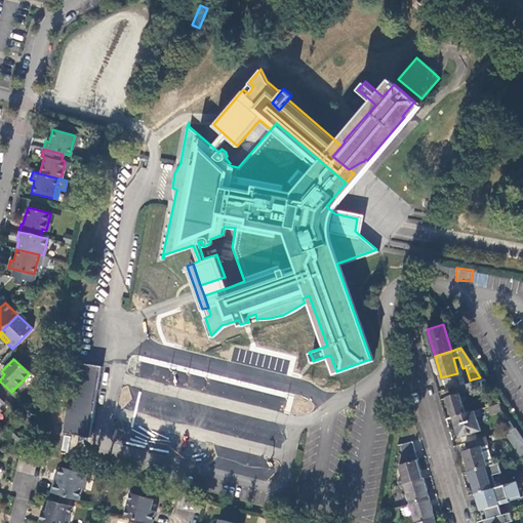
[(61,430),(88,435),(102,364),(87,361),(86,365),(83,364),(81,361),(74,359),(61,430)]
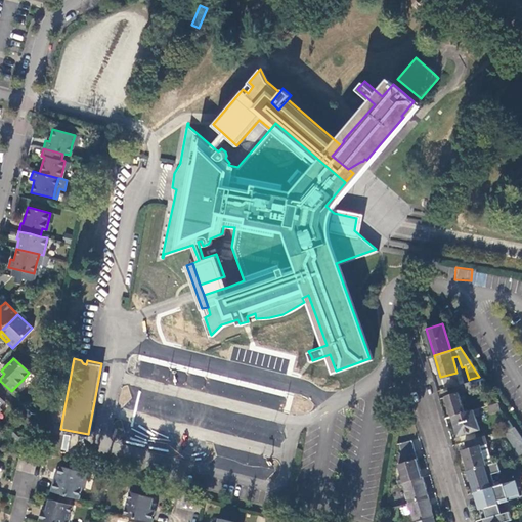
[(469,380),(459,382),(461,389),(473,385),(471,379),(469,380)]
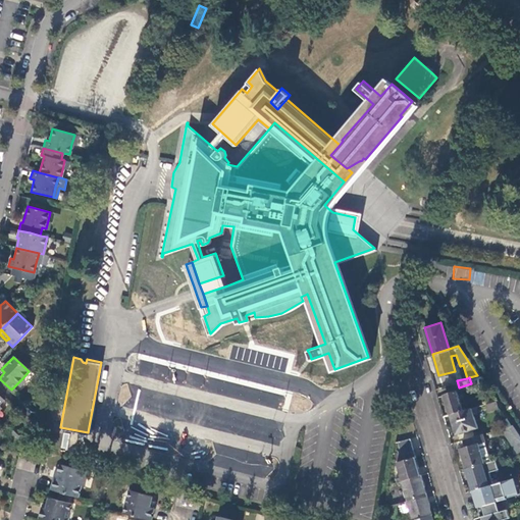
[(26,381),(22,378),(16,384),(19,387),(26,381)]
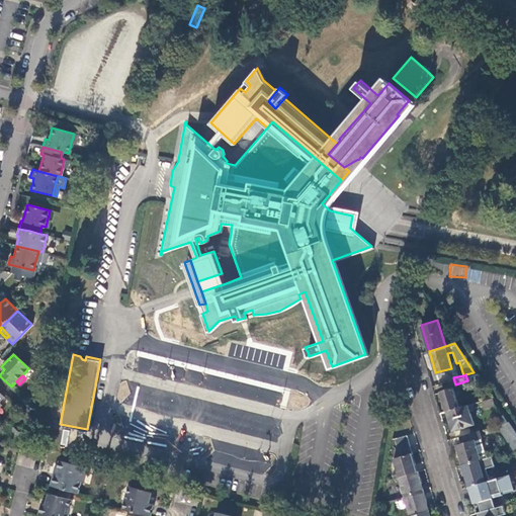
[(440,391),(446,410),(458,406),(452,387),(440,391)]
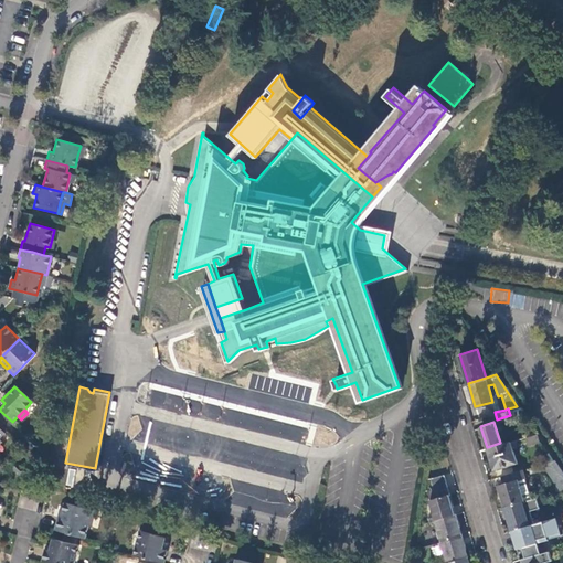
[(529,442),(540,438),(535,433),(528,435),(529,442)]
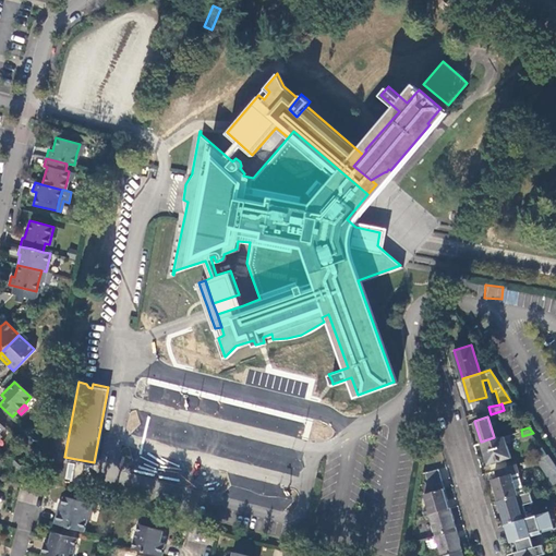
[(511,432),(504,435),(507,447),(516,445),(511,432)]
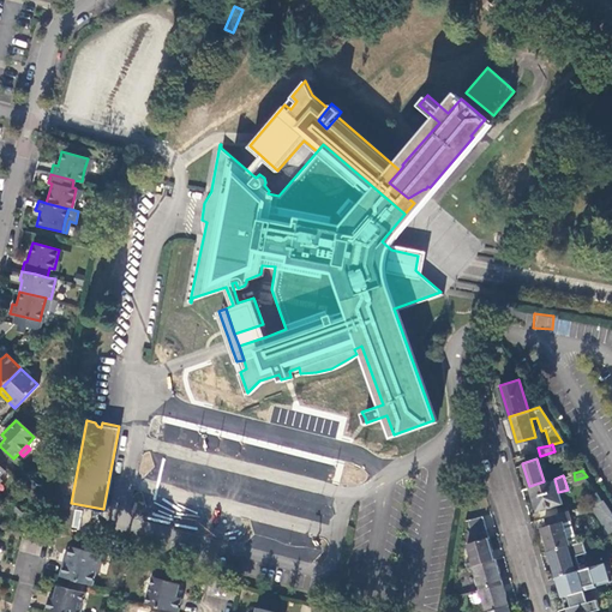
[(544,481),(529,486),(535,509),(562,502),(558,492),(555,479),(544,481)]
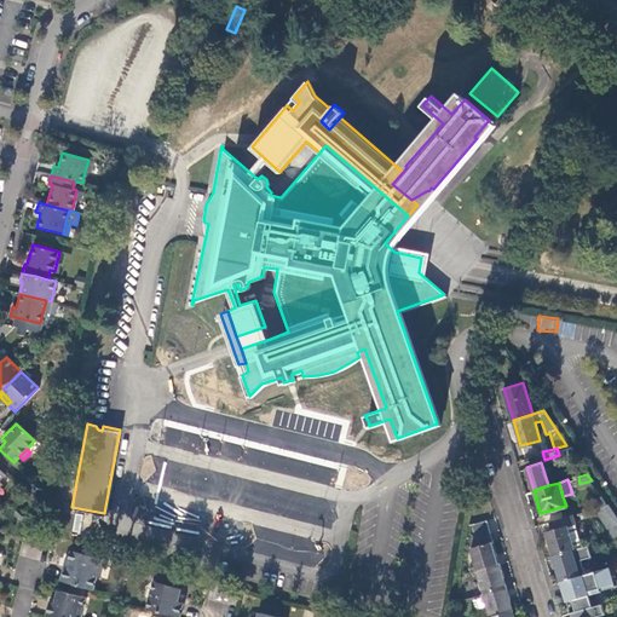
[(616,518),(607,503),(594,507),(613,536),(616,534),(616,518)]
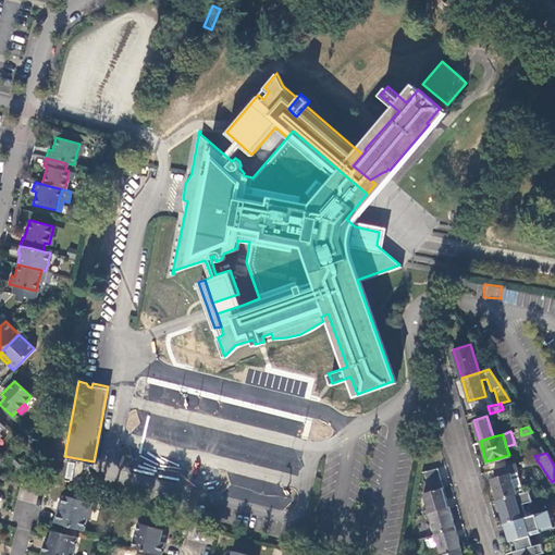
[(23,463),(15,455),(11,460),(17,467),(23,463)]
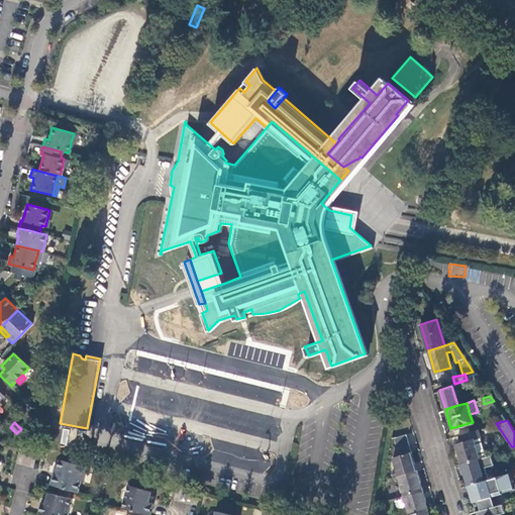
[(455,443),(461,461),(479,456),(474,438),(480,436),(477,428),(460,433),(464,440),(458,442),(455,443)]
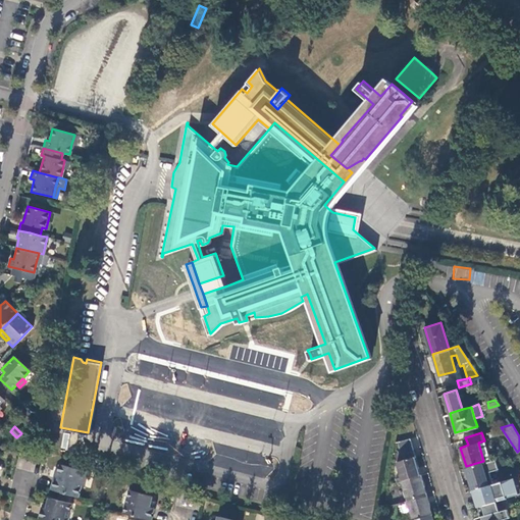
[(484,440),(478,443),(483,461),(489,460),(484,440)]
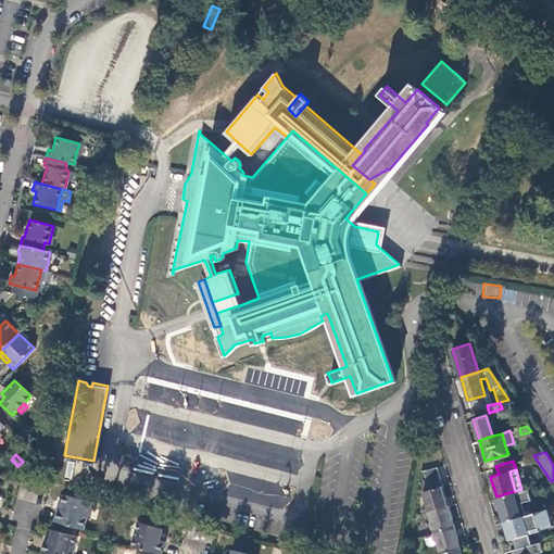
[(423,491),(441,486),(439,476),(423,481),(423,491)]
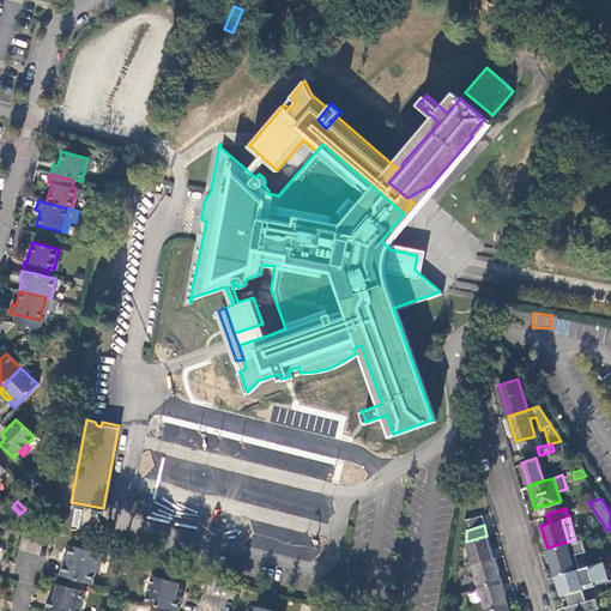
[(472,563),(494,557),(487,536),(466,542),(472,563)]
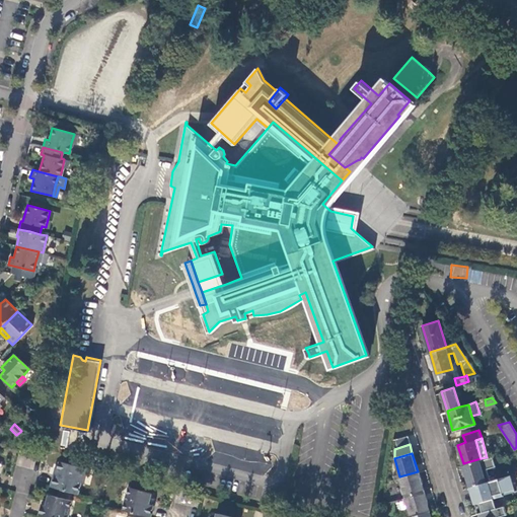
[(495,464),(493,455),(487,457),(481,458),(463,463),(469,486),(490,479),(487,467),(495,464)]
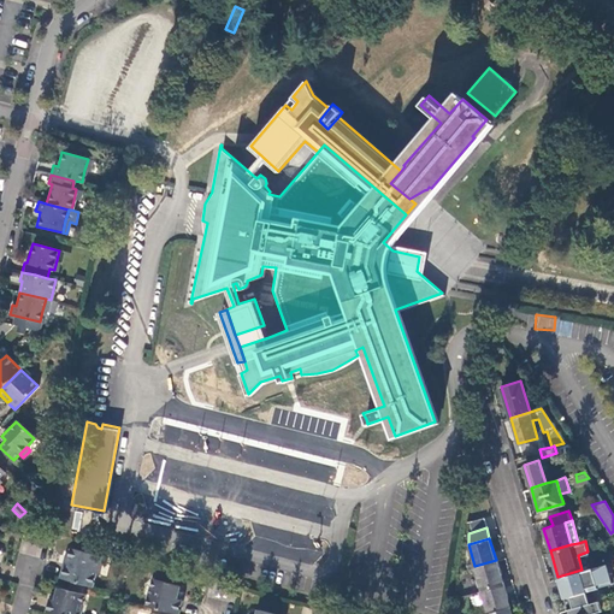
[(64,562),(59,578),(93,586),(96,573),(101,555),(70,548),(66,564),(64,562)]
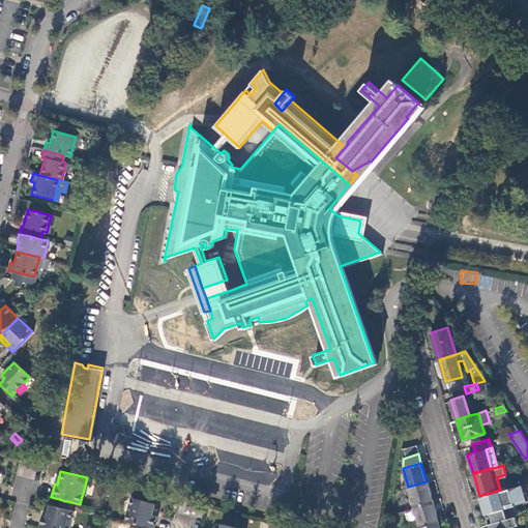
[(408,487),(413,506),(432,501),(427,481),(408,487)]
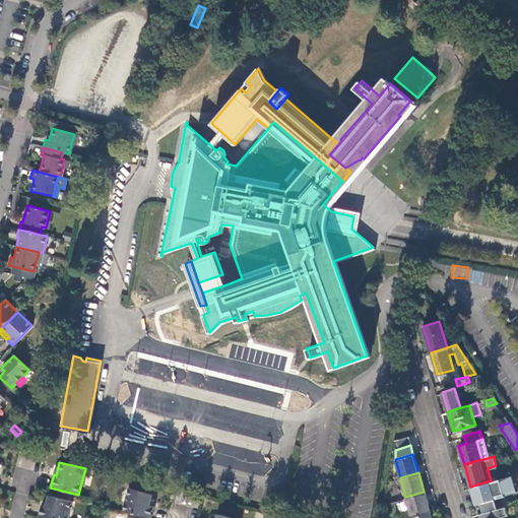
[(491,480),(470,487),(478,514),(479,514),(497,509),(495,499),(504,496),(503,493),(515,489),(511,474),(491,480)]
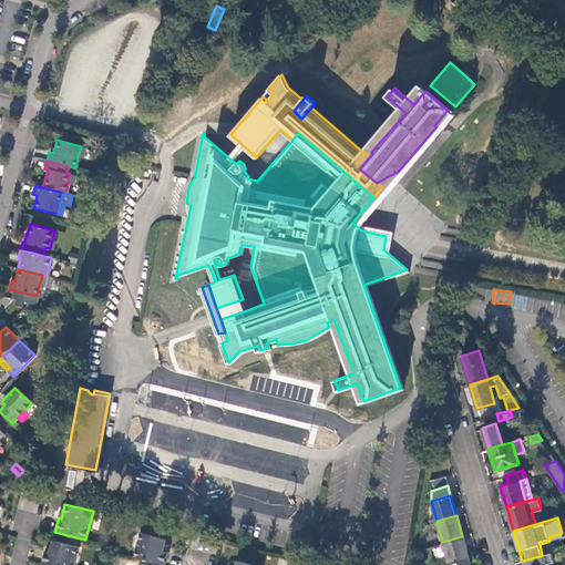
[(149,561),(164,564),(167,552),(163,551),(166,538),(141,532),(135,557),(149,561)]
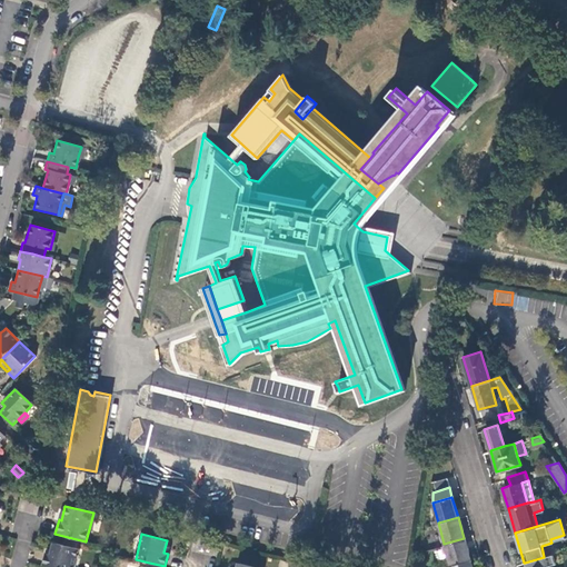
[(464,538),(444,544),(450,566),(470,559),(464,538)]
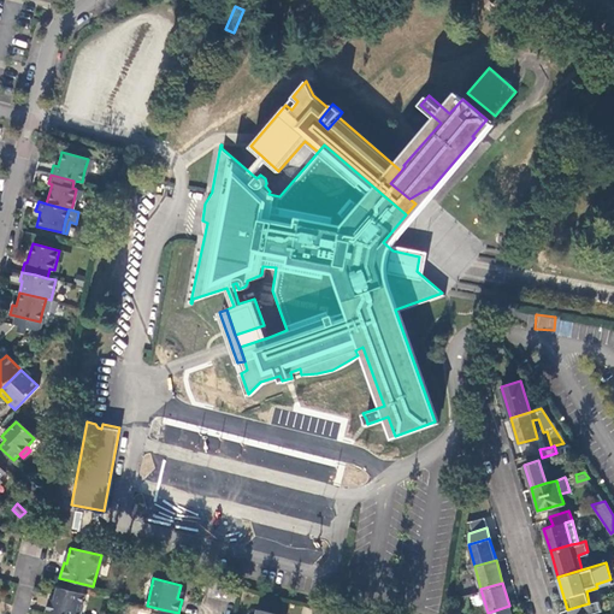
[(49,598),(46,613),(48,613),(80,613),(86,594),(59,588),(55,600),(49,598)]
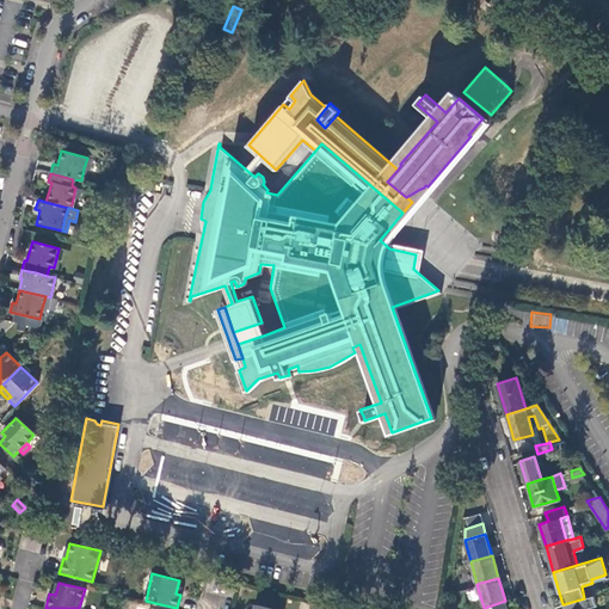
[(596,606),(594,595),(584,598),(564,604),(565,608),(591,608),(591,607),(596,606)]
